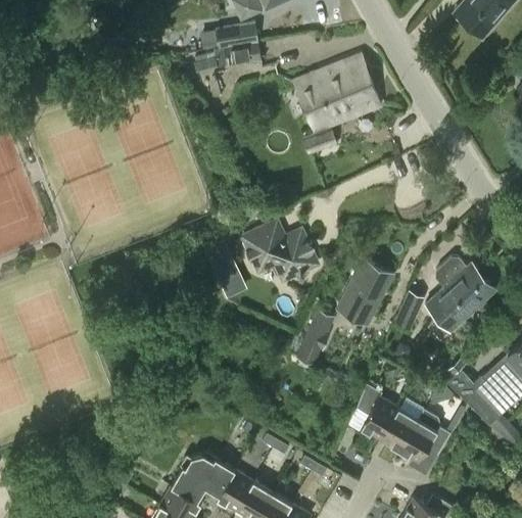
[(287,0),(232,0),(242,19),(265,9),(265,10),(287,0)]
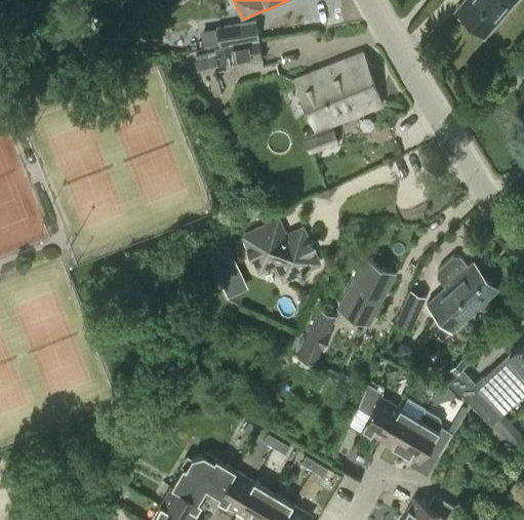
[(468,0),(455,14),(484,39),(518,0),(468,0)]
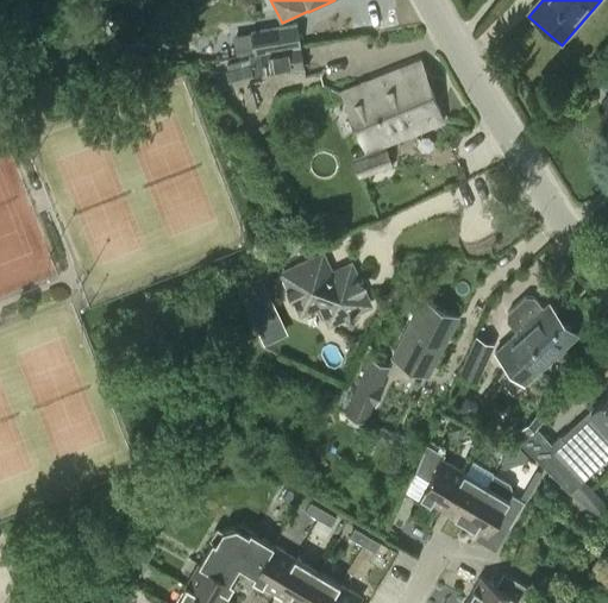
[(255,60),(261,58),(301,51),(296,29),(250,37),(255,60)]
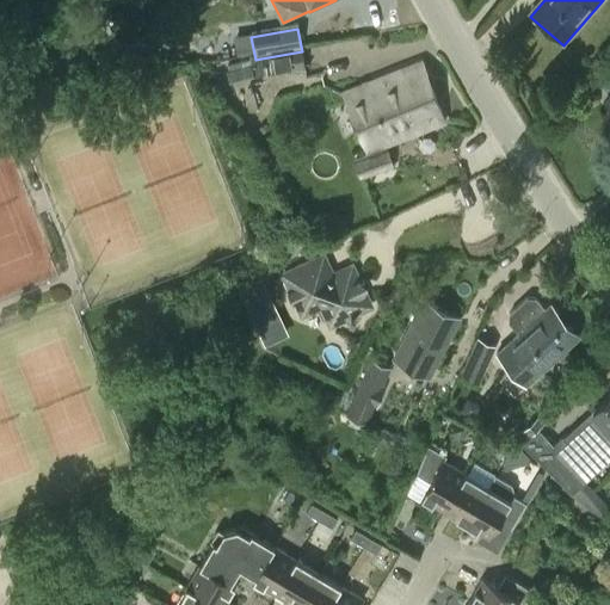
[(250,61),(251,69),(254,81),(265,80),(306,73),(302,51),(262,59),(256,60),(250,61)]
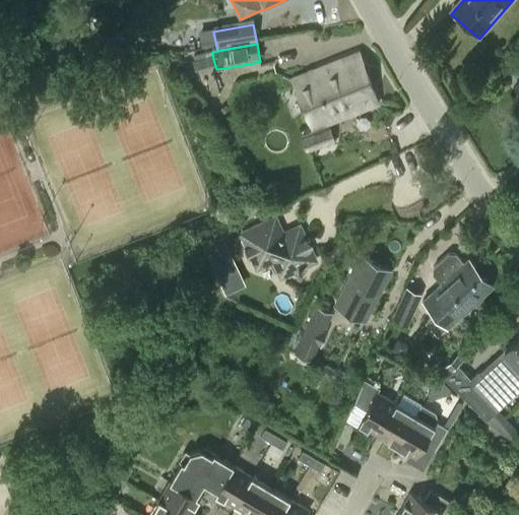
[(324,129),(312,133),(312,136),(301,140),(307,156),(335,146),(327,127),(379,107),(360,56),(335,65),(341,79),(331,83),(337,99),(332,101),(331,99),(326,101),(326,114),(319,117),(324,129)]
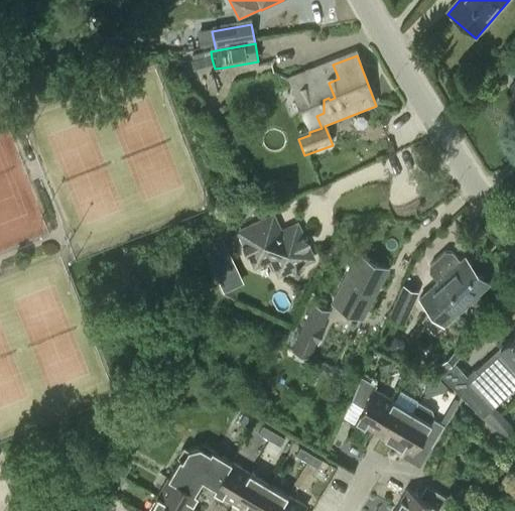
[(215,69),(212,58),(191,65),(194,75),(215,69)]
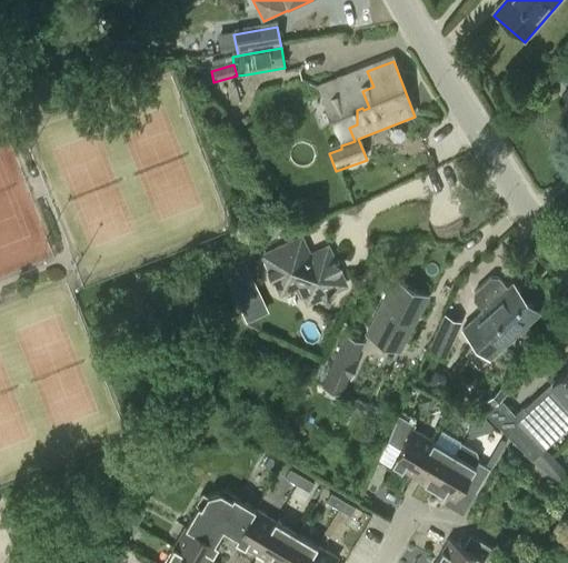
[(319,90),(341,146),(355,141),(349,128),(357,124),(357,110),(362,108),(364,110),(369,108),(362,91),(374,87),(367,71),(319,90)]
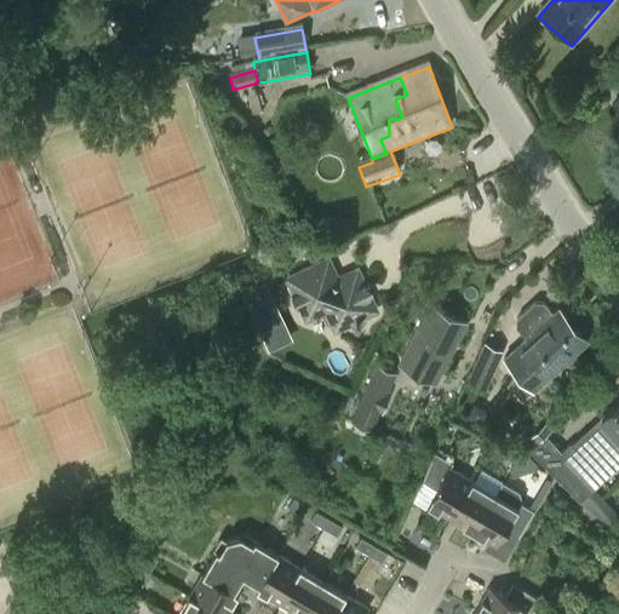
[(309,257),(303,244),(287,251),(290,258),(293,264),(309,257)]
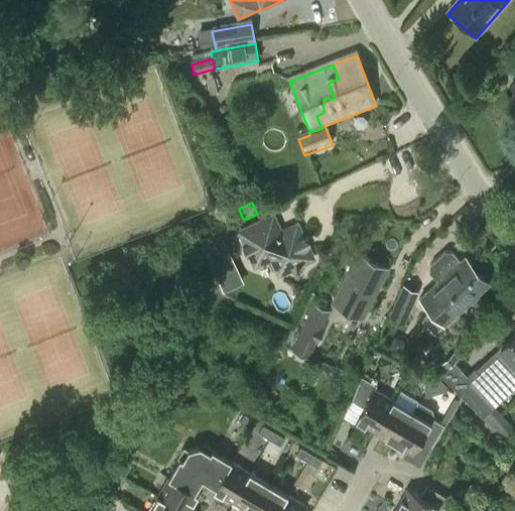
[(306,251),(308,247),(309,244),(302,240),(296,229),(286,234),(277,231),(273,221),(240,235),(246,247),(243,249),(247,259),(250,257),(256,269),(267,264),(296,276),(300,267),(311,262),(306,251)]
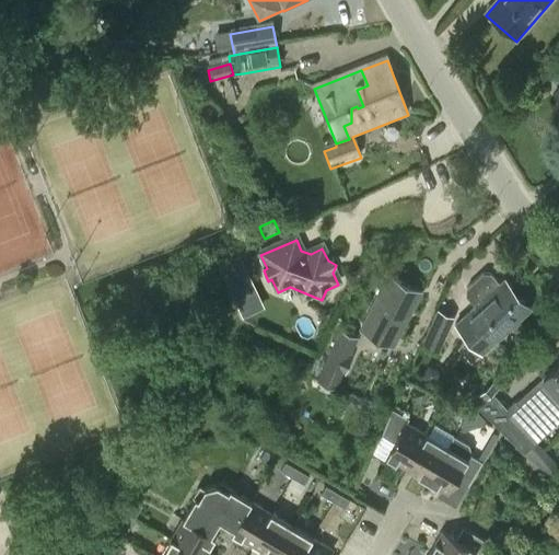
[(232,295),(252,286),(240,262),(221,270),(232,295)]
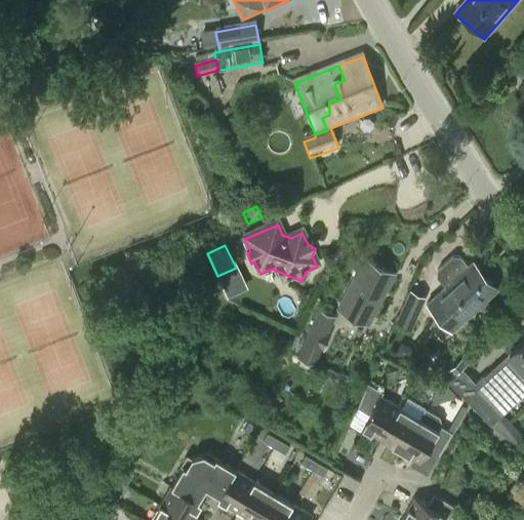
[(439,321),(485,279),(473,266),(469,269),(460,260),(453,260),(438,273),(438,280),(446,289),(427,308),(439,321)]
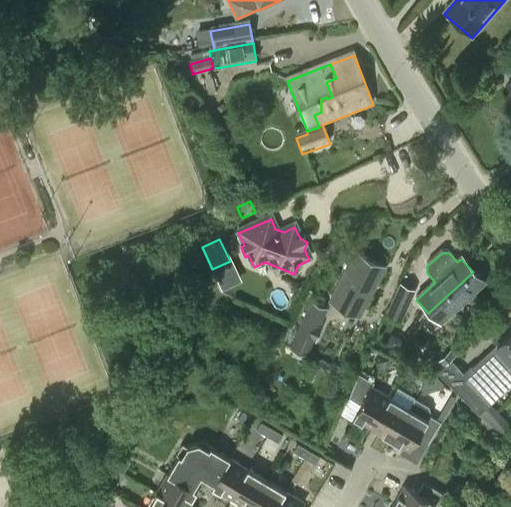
[(356,257),(332,307),(359,320),(383,271),(356,257)]
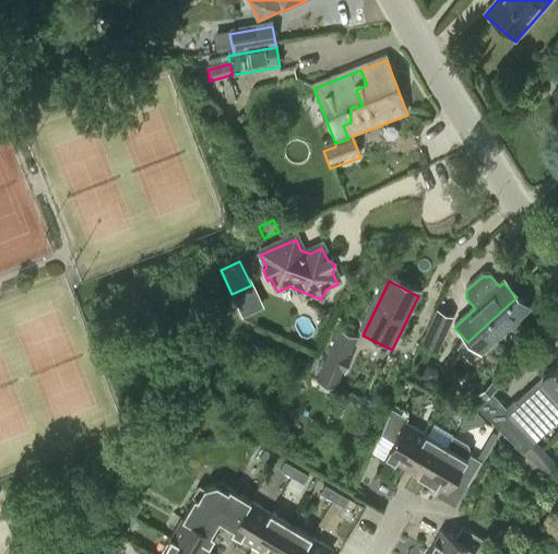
[(482,357),(531,313),(517,297),(467,342),(469,342),(458,352),(471,365),(481,356),(482,357)]
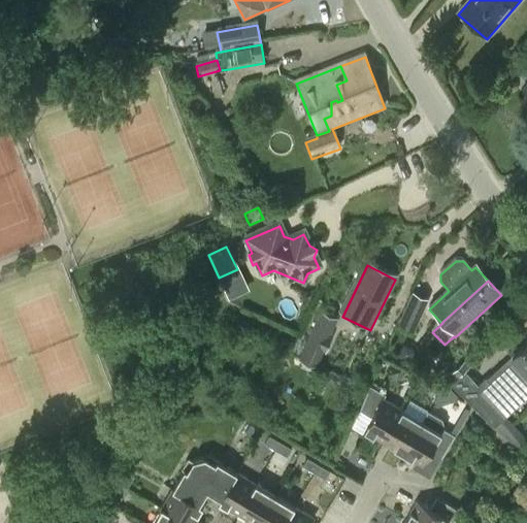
[(429,303),(413,296),(398,329),(414,336),(429,303)]
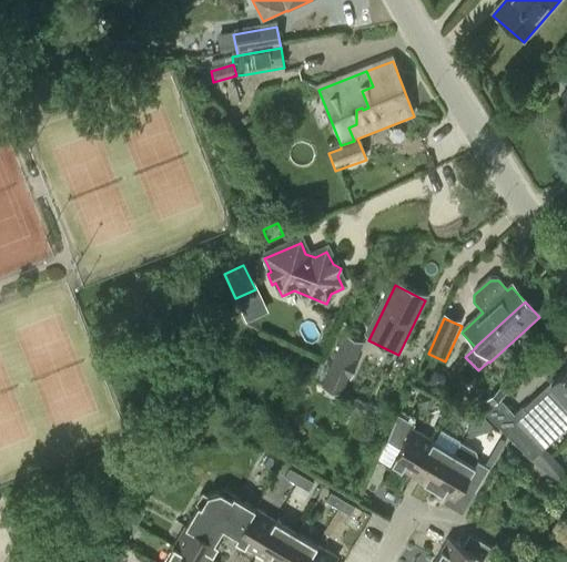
[(345,338),(332,367),(322,390),(342,399),(348,382),(351,384),(360,365),(357,364),(364,347),(345,338)]
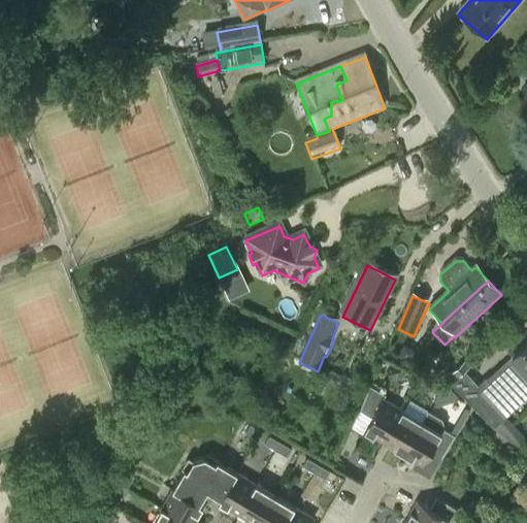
[(456,383),(452,387),(494,429),(496,431),(506,421),(526,401),(526,347),(513,361),(512,361),(515,364),(489,387),(485,382),(476,389),(465,376),(464,376),(456,383)]
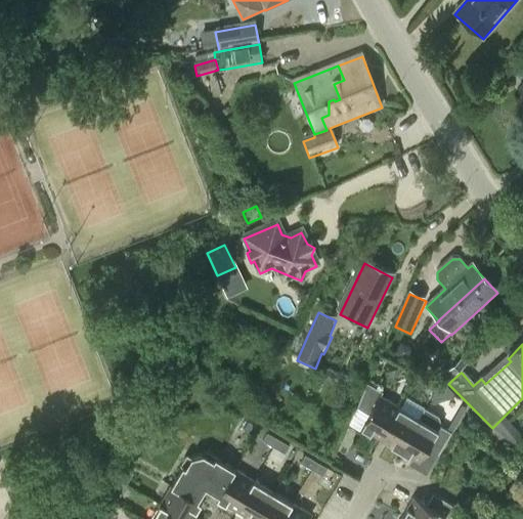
[(415,386),(426,392),(431,384),(420,378),(415,386)]
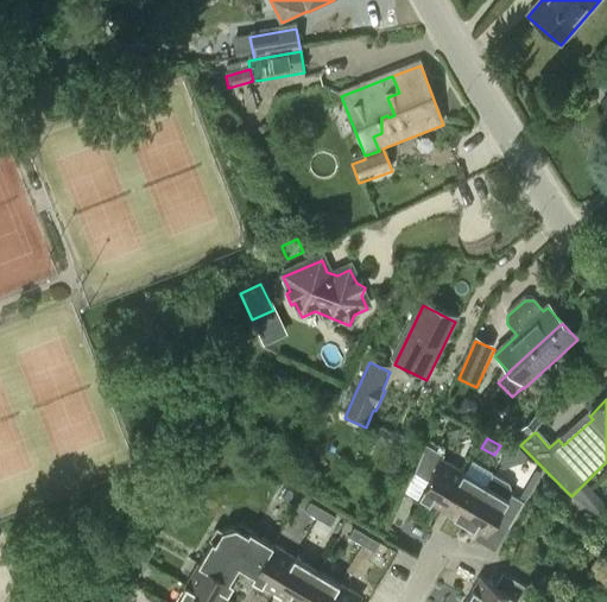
[(442,511),(463,475),(443,463),(446,458),(427,448),(415,474),(429,482),(419,498),(442,511)]
